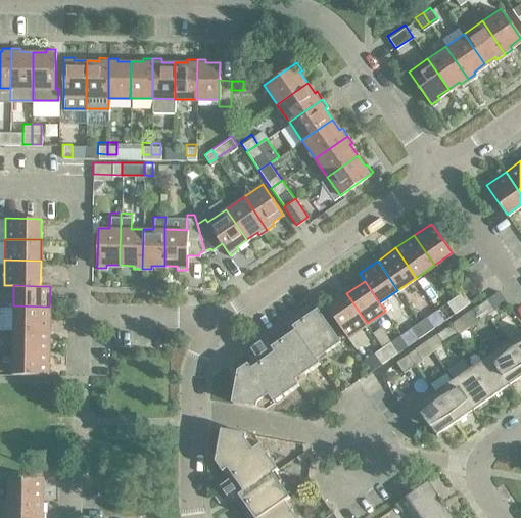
[(462,290),(455,295),(462,307),(469,301),(462,290)]
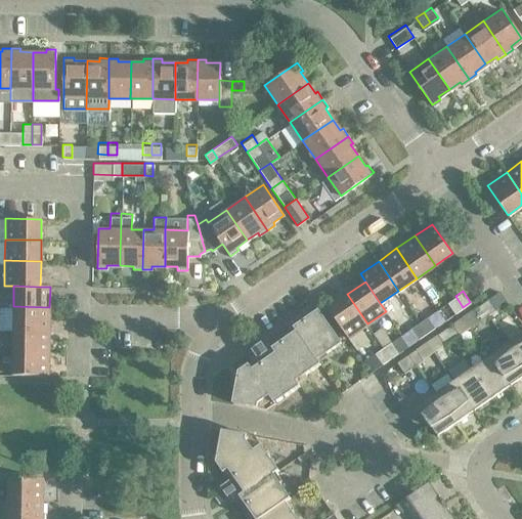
[(367,323),(347,294),(328,308),(348,338),(367,323)]
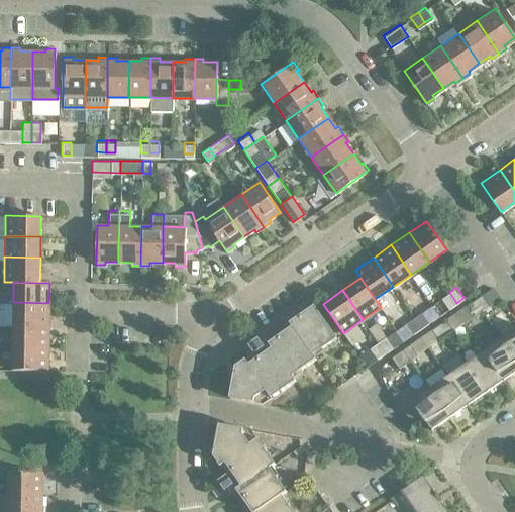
[(456,303),(449,292),(441,298),(448,308),(456,303)]
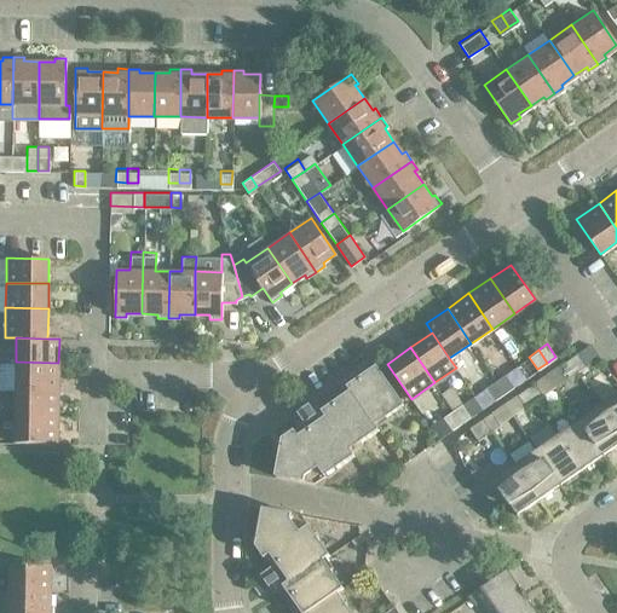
[(571,357),(580,369),(586,365),(576,353),(571,357)]
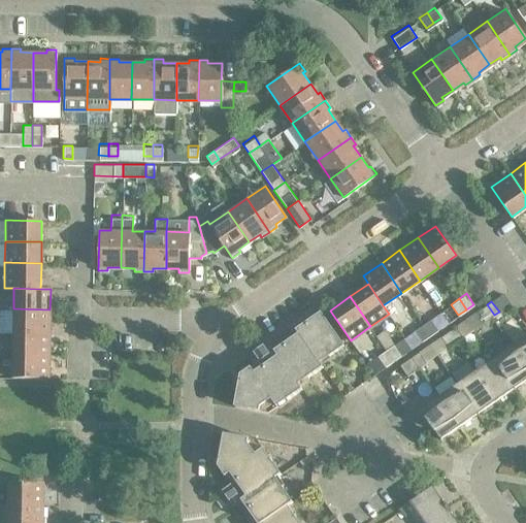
[(494,315),(487,304),(478,311),(485,322),(494,315)]
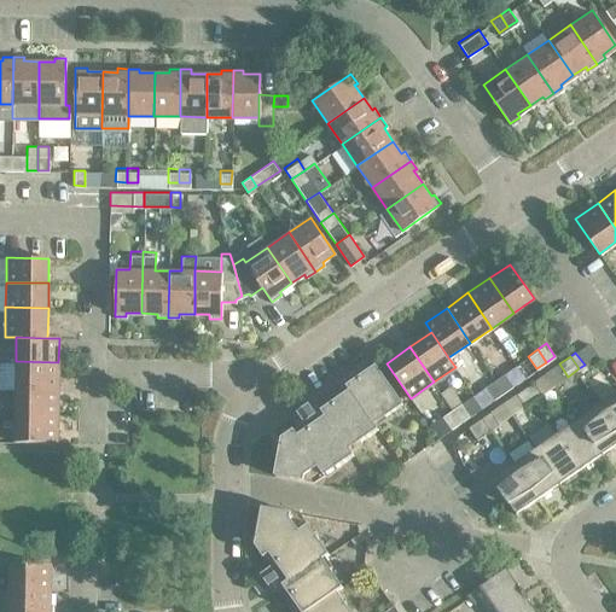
[(16,361),(16,384),(58,385),(58,362),(16,361)]
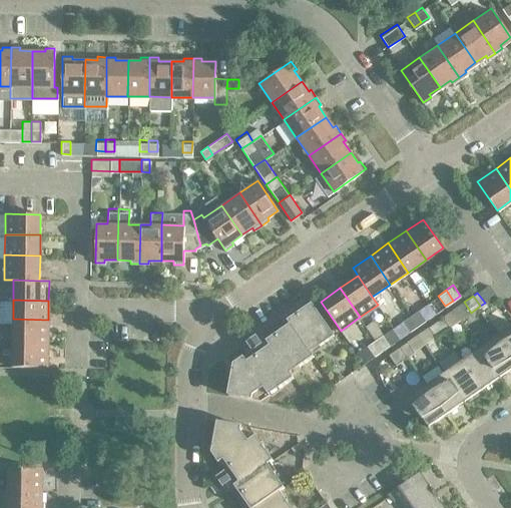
[(232,363),(226,394),(260,400),(293,377),(290,372),(313,356),(310,351),(334,334),(311,302),(286,319),(290,324),(266,340),(269,345),(246,361),(242,356),(232,363)]
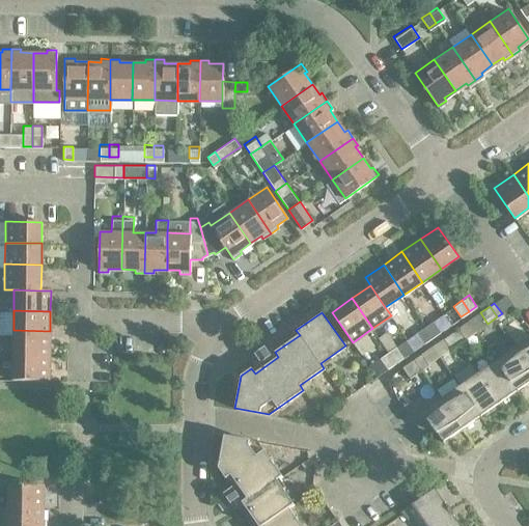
[(425,326),(433,336),(440,331),(433,321),(425,326)]
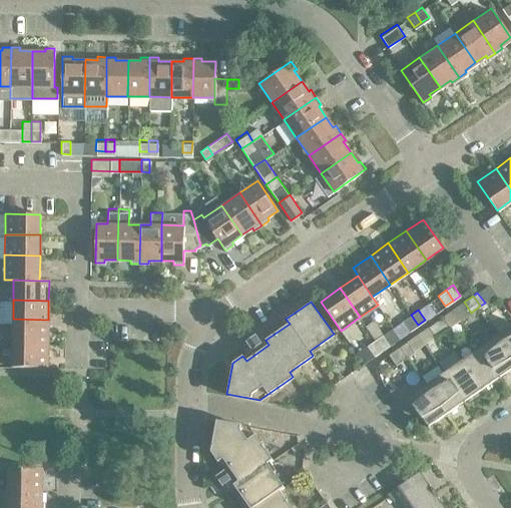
[(418,325),(411,315),(402,321),(409,331),(418,325)]
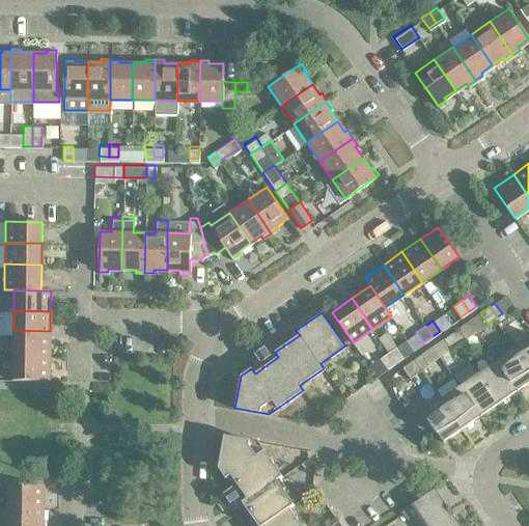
[(451,332),(457,342),(464,338),(457,328),(451,332)]
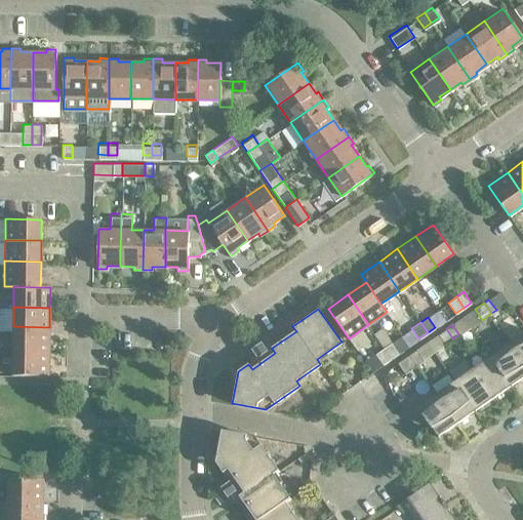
[(13,326),(12,350),(49,351),(49,327),(13,326)]
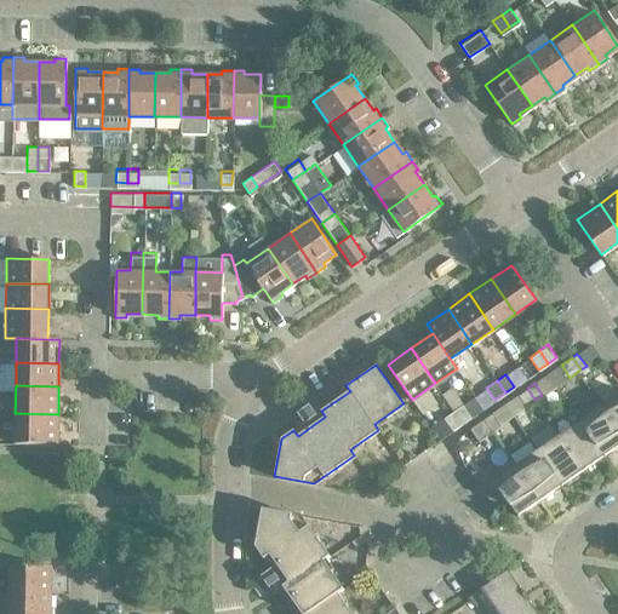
[(534,400),(527,388),(518,395),(526,406),(534,400)]
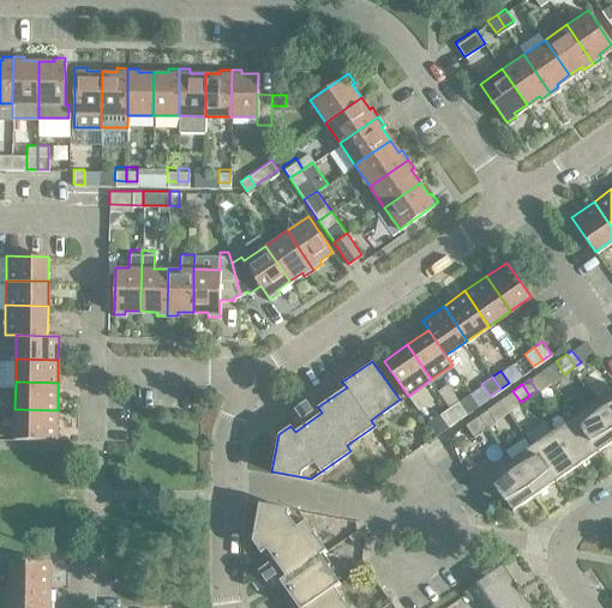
[(611,386),(597,398),(611,420),(611,386)]
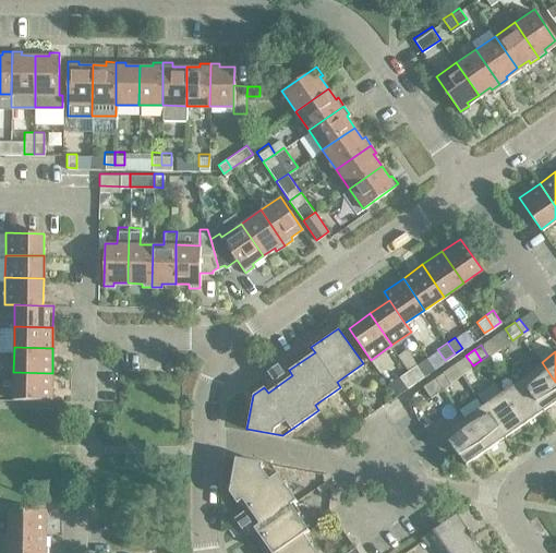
[(555,400),(555,382),(542,362),(521,376),(544,409),(555,400)]
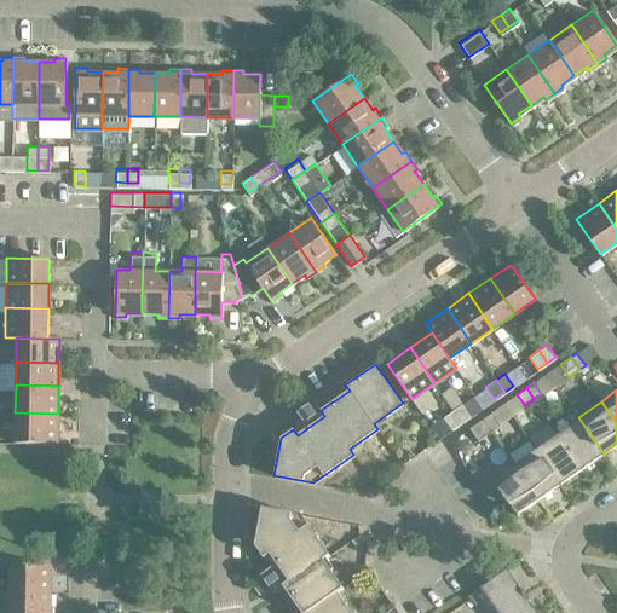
[(461,403),(453,409),(461,422),(470,416),(461,403)]
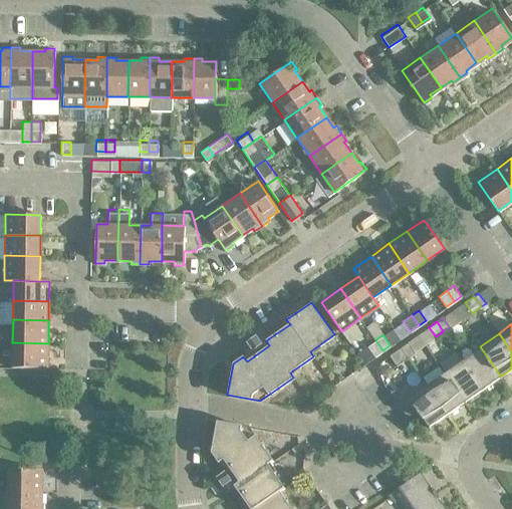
[(256,335),(247,341),(253,350),(263,344),(256,335)]
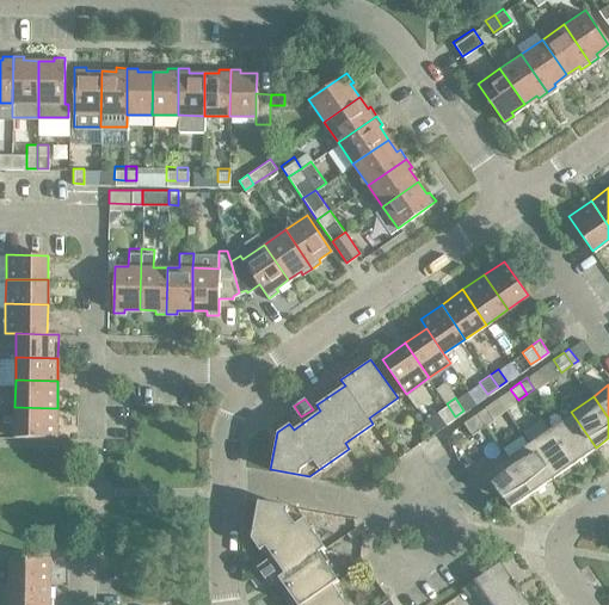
[(455,417),(447,403),(437,411),(446,423),(455,417)]
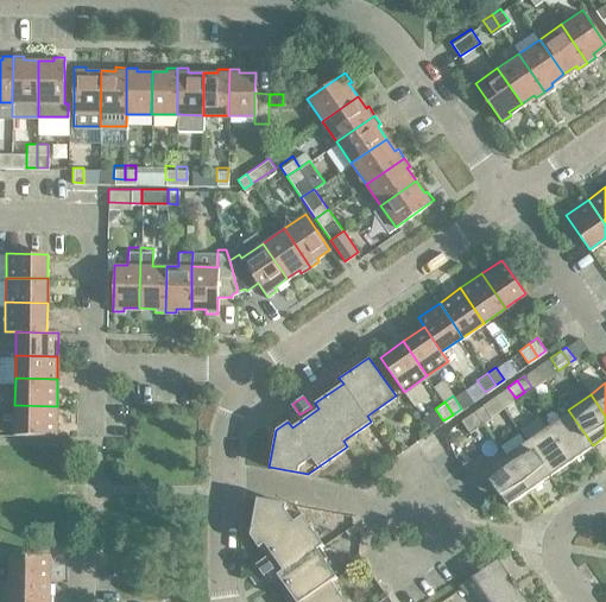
[(57,406),(14,405),(14,435),(56,435),(57,406)]
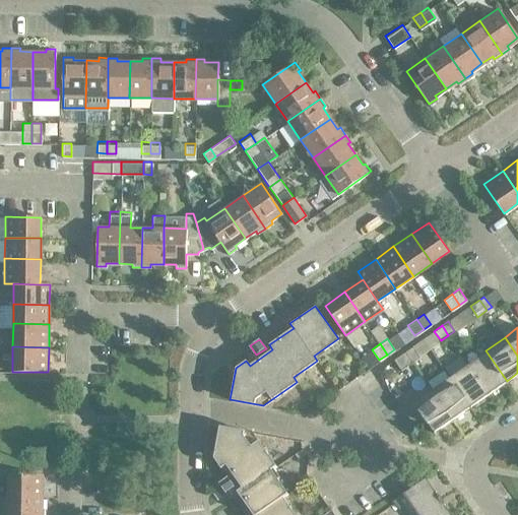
[(406,350),(412,360),(417,356),(410,346),(406,350)]
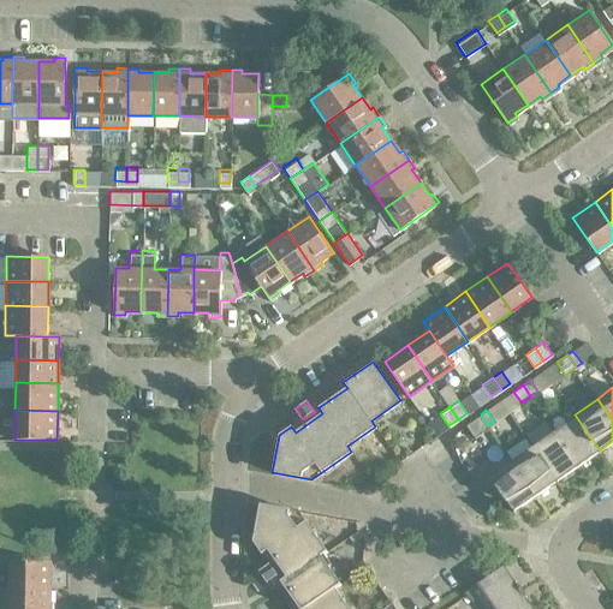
[(488,425),(481,415),(466,424),(474,435),(488,425)]
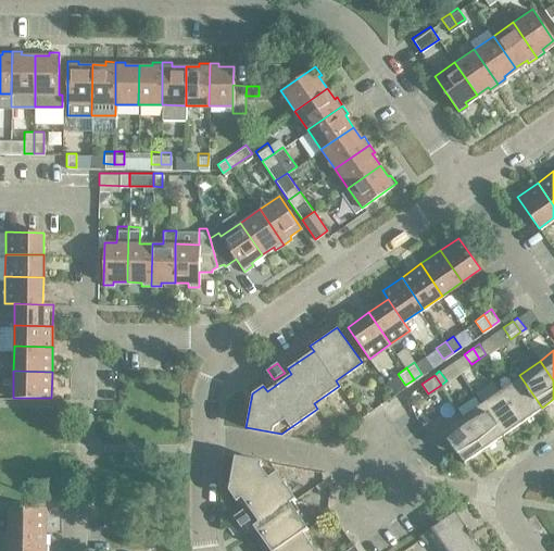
[(519,375),(500,389),(523,422),(542,408),(519,375)]
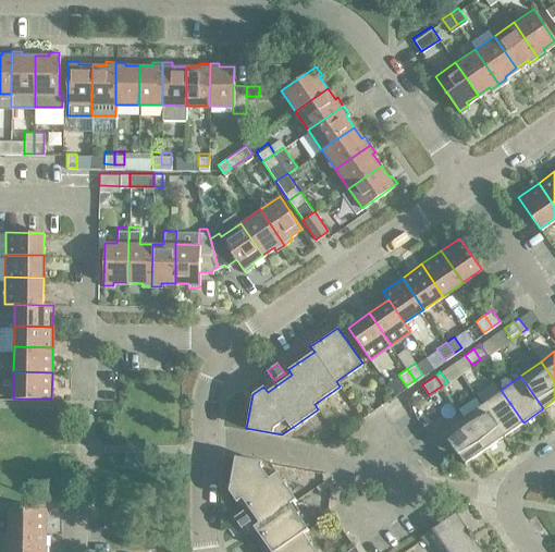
[(523,422),(501,390),(482,402),(505,434),(523,422)]
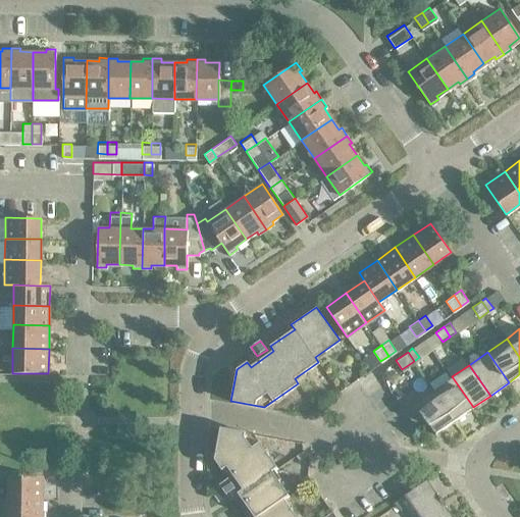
[(473,407),(452,376),(433,390),(455,420),(473,407)]
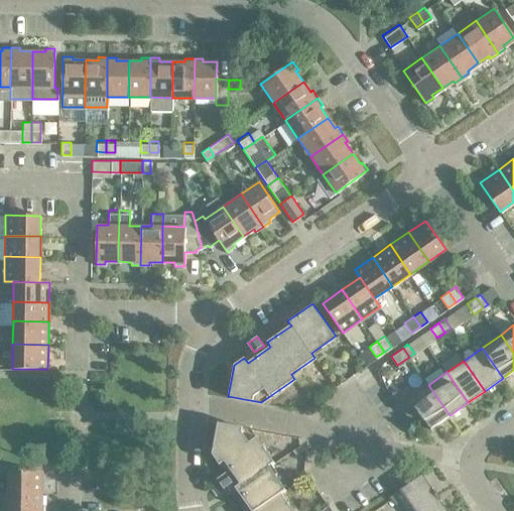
[(450,415),(428,385),(425,381),(412,390),(406,382),(391,393),(408,418),(418,411),(430,428),(450,415)]
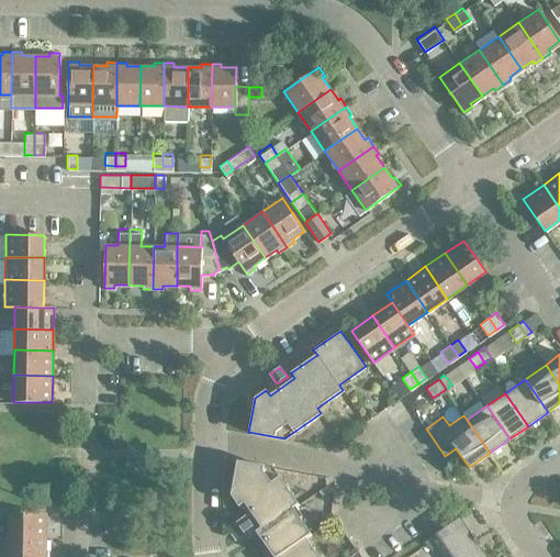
[(237,460),(231,494),(238,507),(244,502),(261,527),(256,531),(273,556),(318,556),(305,537),(311,533),(293,508),(299,503),(273,467),(237,460)]
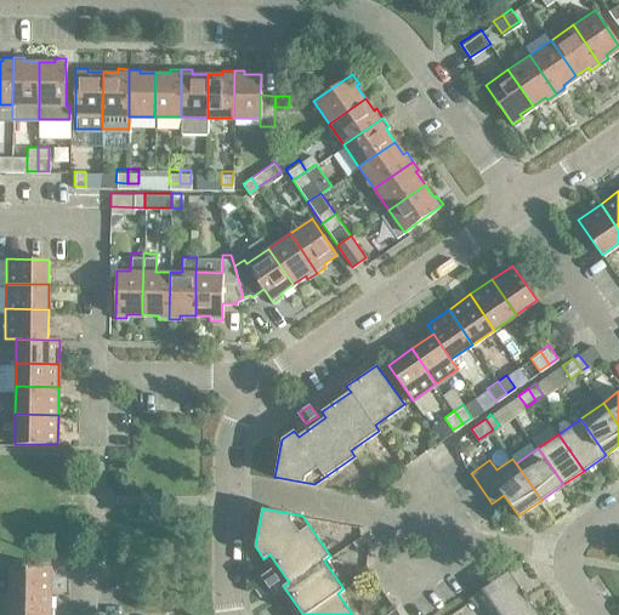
[(6,565),(5,588),(47,588),(49,565),(6,565)]
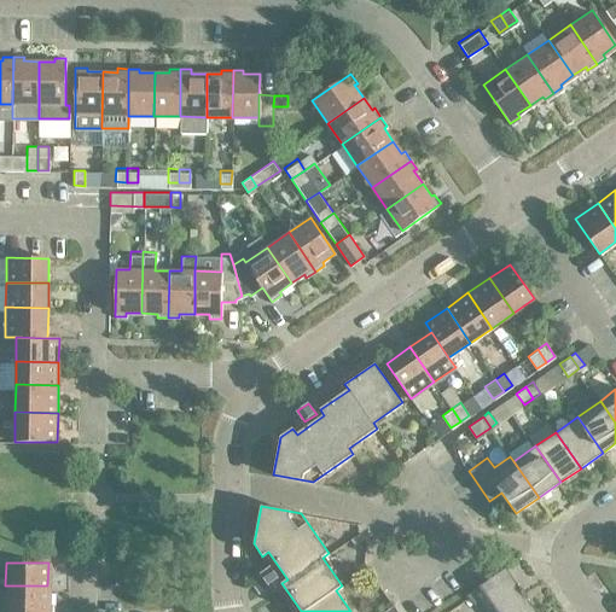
[(271,566),(260,573),(268,586),(279,578),(271,566)]
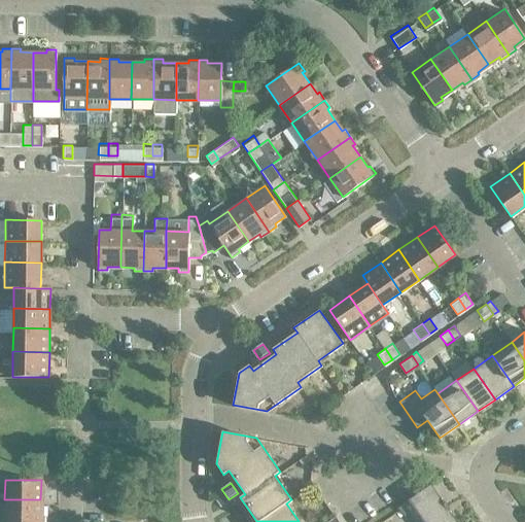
[(415,521),(416,521),(445,503),(430,484),(397,507),(404,515),(408,512),(415,521)]
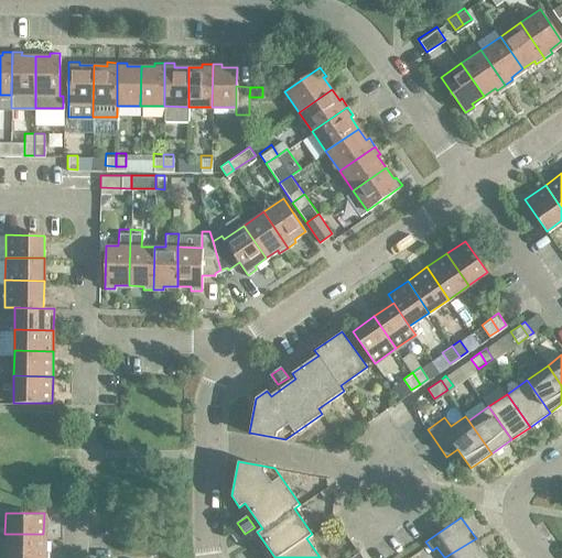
[(43,557),(43,534),(4,534),(0,533),(0,557),(43,557)]
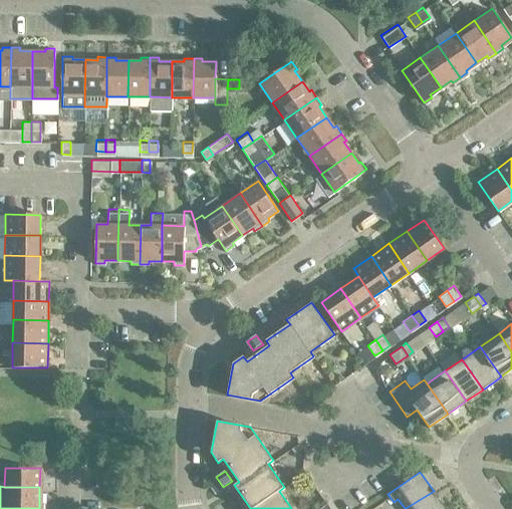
[(444,508),(446,508),(434,491),(406,508),(444,508)]
